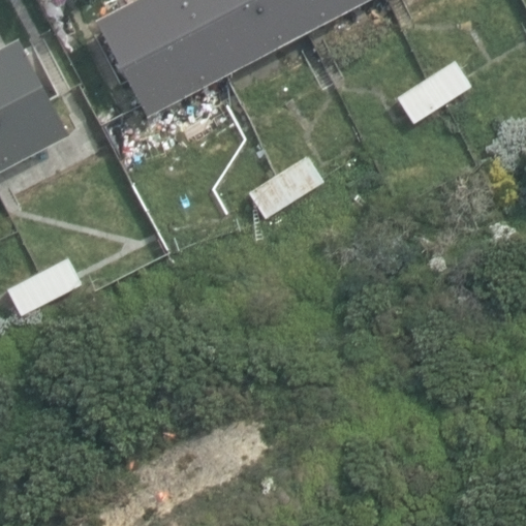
[(136,0),(97,21),(147,116),(366,0),(136,0)]
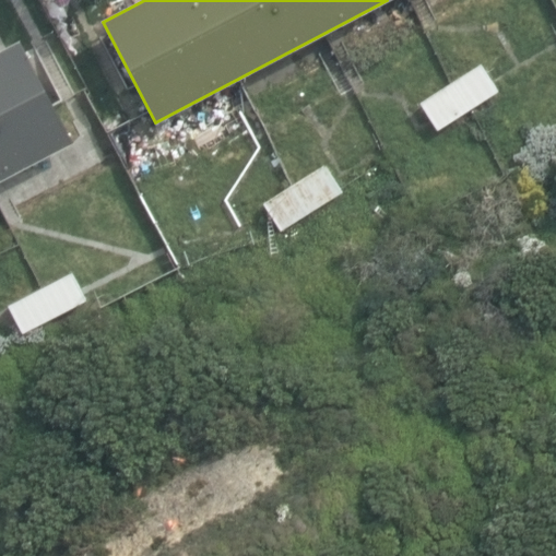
[(0,178),(73,141),(20,40),(0,50),(0,178)]
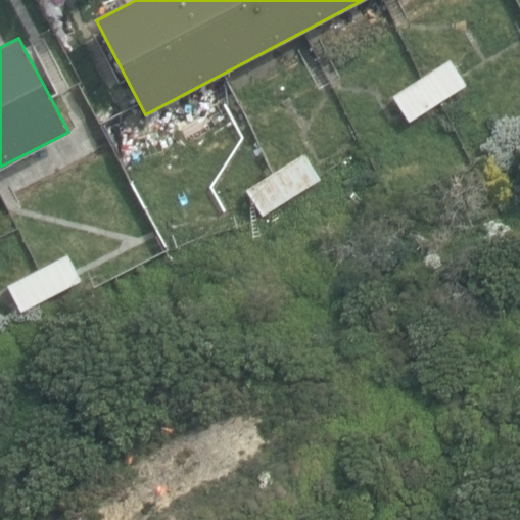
[(393,98),(409,123),(466,86),(450,61),(393,98)]
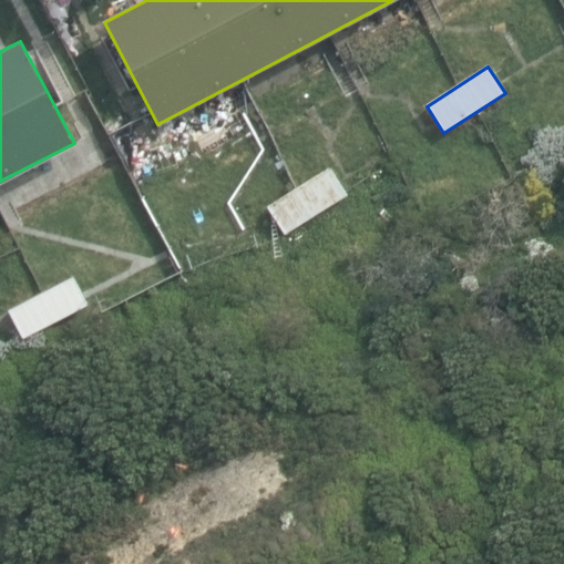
[(136,185),(160,172),(141,140),(119,154),(136,185)]
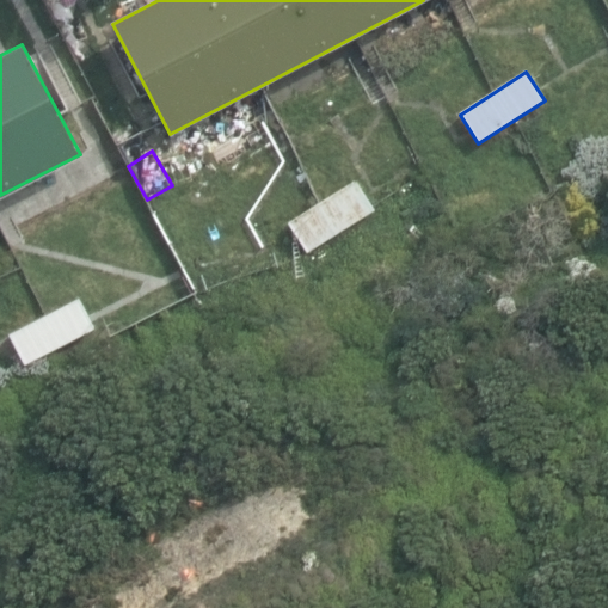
[(288,222),(307,252),(373,210),(354,182),(288,222)]
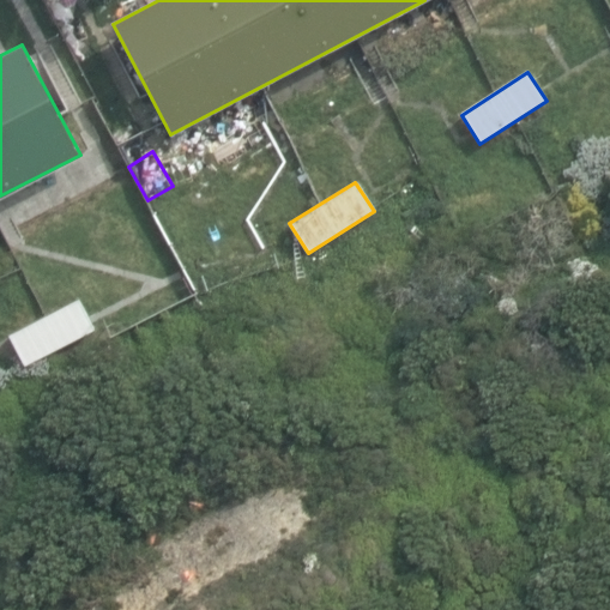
[(8,336),(24,366),(94,330),(78,299),(42,318),(8,336)]
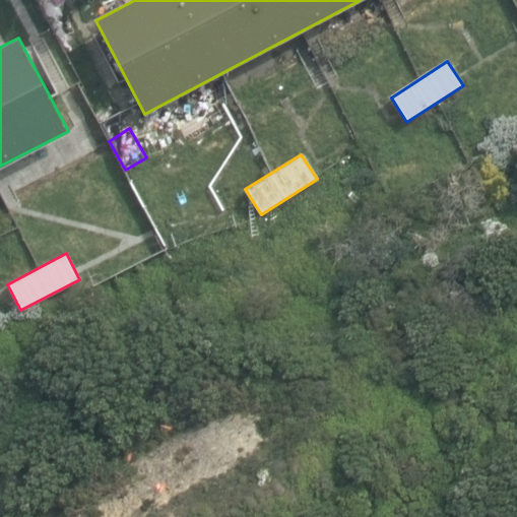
All buildings are outlined.
